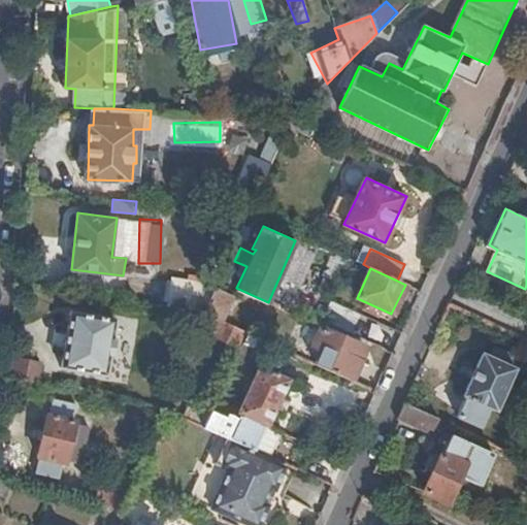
[(175,277),(170,306),(205,313),(206,310),(218,286),(175,277)]
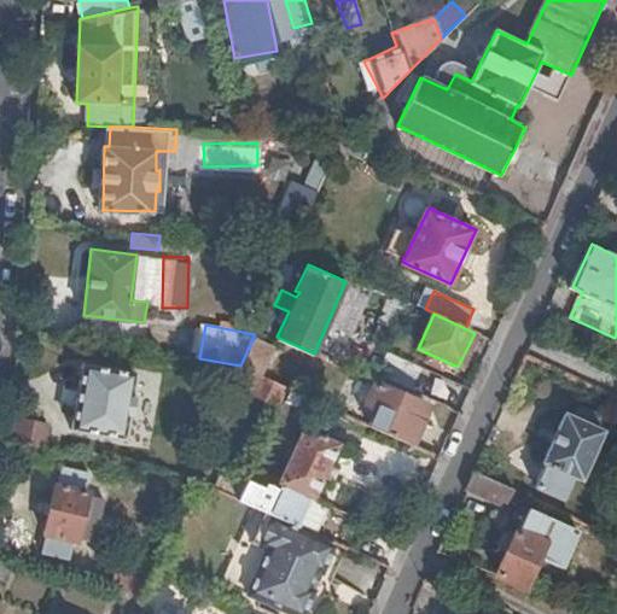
[(71,428),(124,438),(129,417),(133,417),(137,399),(132,399),(135,375),(83,366),(71,428)]
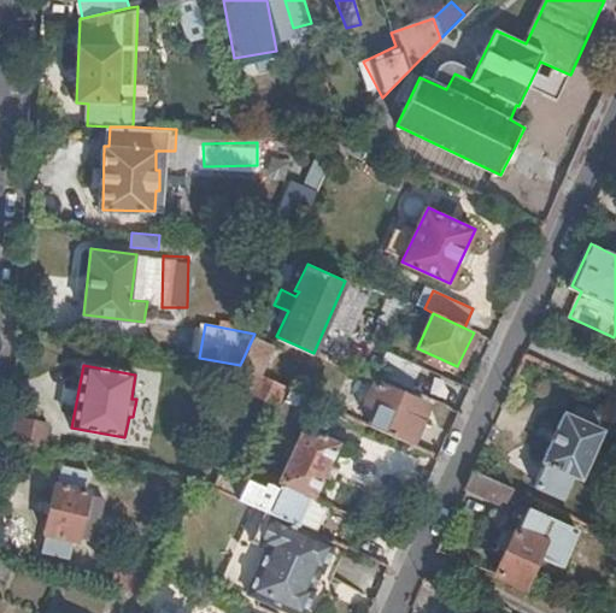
[(287,384),(248,366),(244,377),(258,384),(254,393),(279,404),(287,384)]
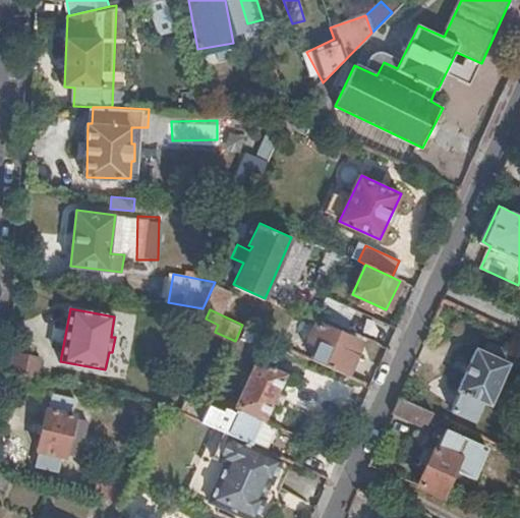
[(311,356),(346,372),(361,340),(319,321),(308,340),(318,345),(311,356)]
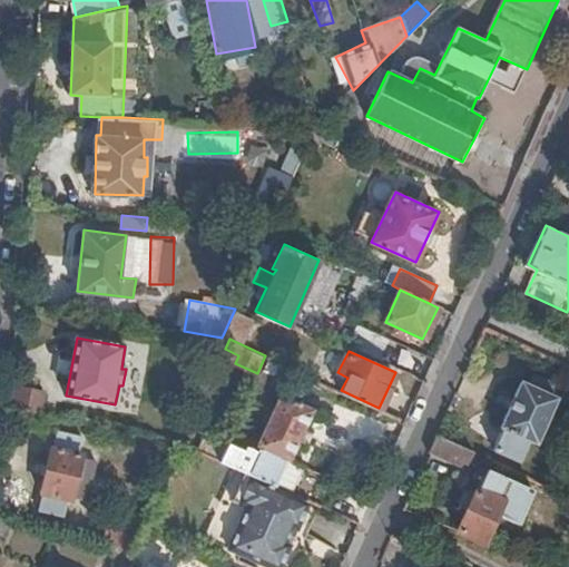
[(284,383),(291,367),(270,357),(257,387),(273,394),(280,381),(284,383)]
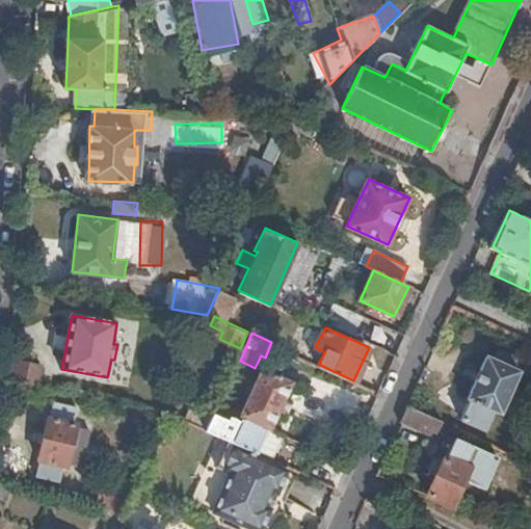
[(499,347),(494,360),(518,370),(523,358),(499,347)]
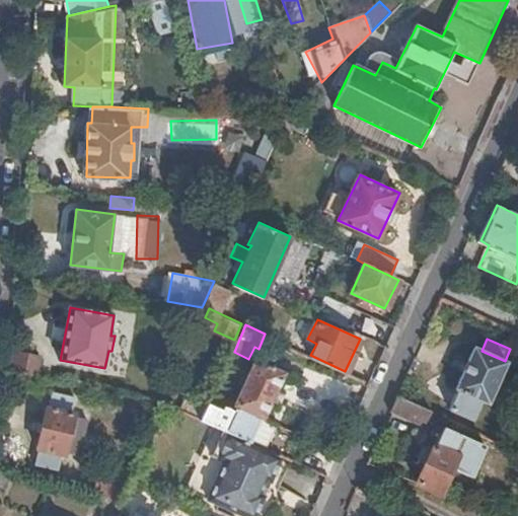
[(490,403),(508,363),(505,361),(482,351),(474,348),(455,388),(460,390),(451,409),(473,420),(485,399),(490,403)]
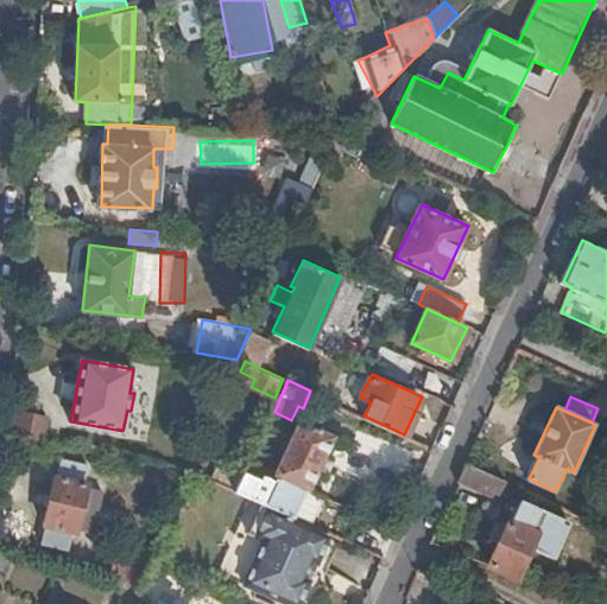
[(6,411),(2,431),(40,438),(45,418),(6,411)]
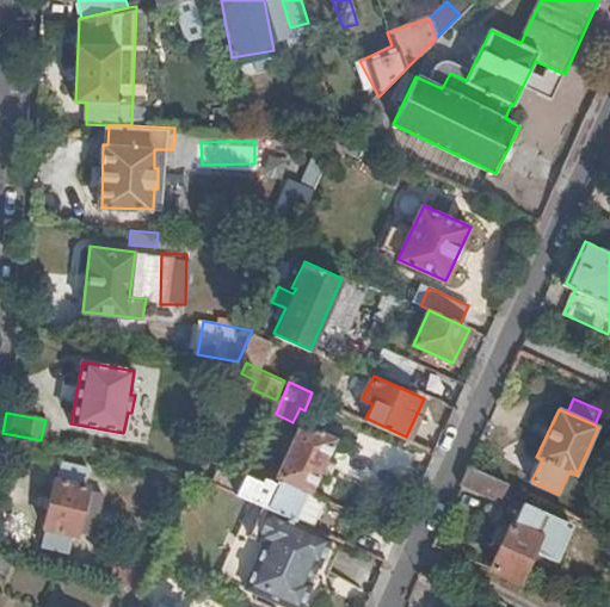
[(309,490),(312,493),(337,440),(300,423),(275,475),(278,477),(309,490)]
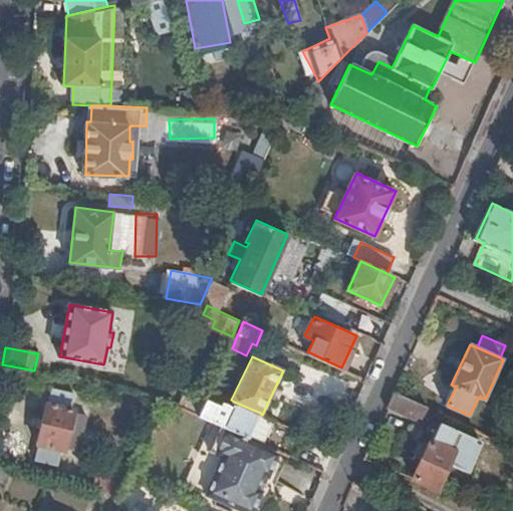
[(324,406),(334,381),(303,368),(293,394),(324,406)]
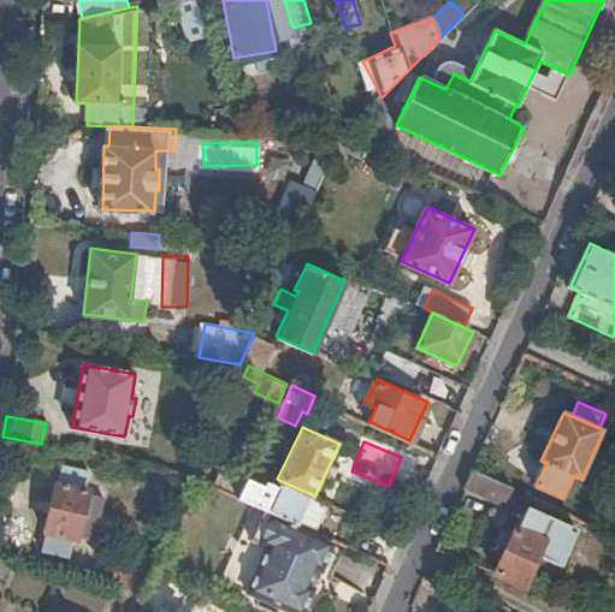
[(70,557),(74,540),(80,541),(92,489),(86,488),(90,469),(64,463),(60,482),(55,482),(45,533),(48,533),(45,551),(70,557)]
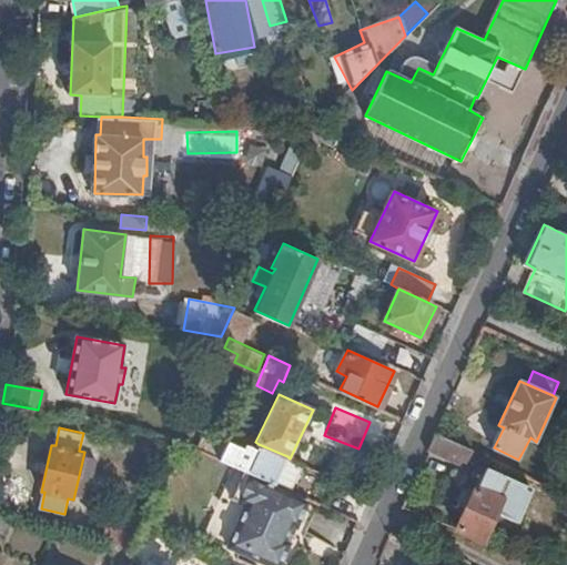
[(437,433),(428,449),(445,456),(452,456),(453,454),(467,460),(473,449),(437,433)]
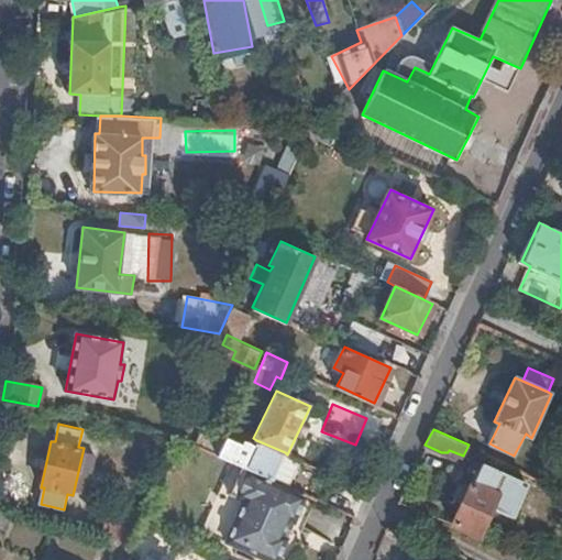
[(220,454),(226,441),(204,430),(197,445),(220,454)]
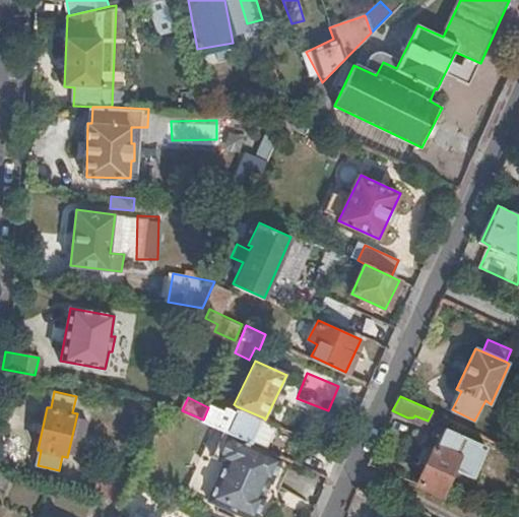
[(203,419),(251,443),(263,417),(237,406),(235,412),(223,406),(221,410),(210,404),(208,407),(203,419)]
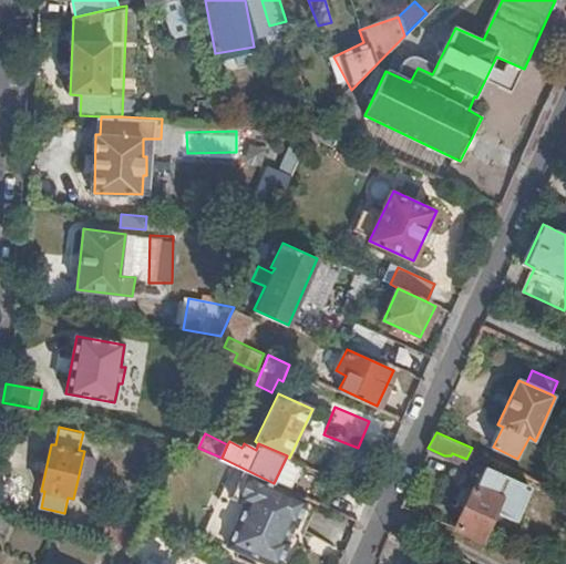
[(285,522),(297,494),(234,465),(220,492),(236,500),(217,541),(266,563),(278,539),(274,536),(281,520),(285,522)]
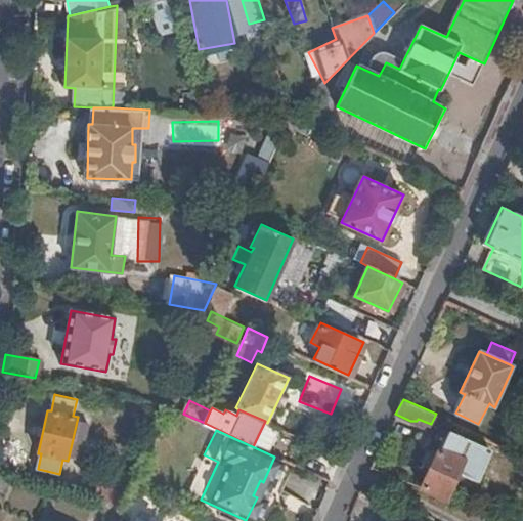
[(436,451),(420,486),(445,497),(455,473),(476,482),(490,451),(447,432),(439,451),(436,451)]
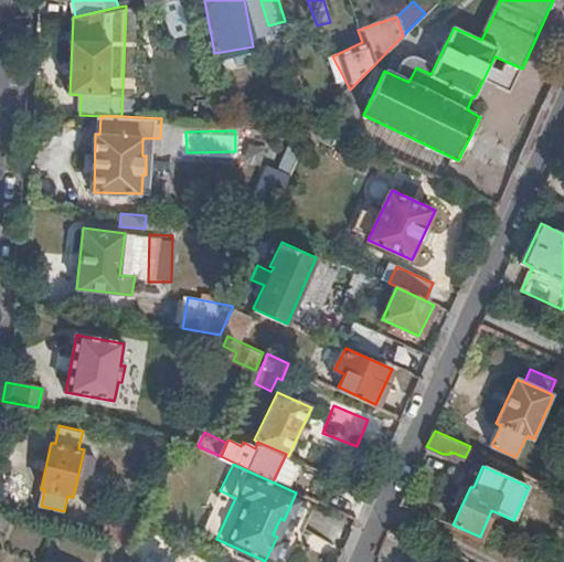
[(0,509),(0,529),(7,531),(11,512),(0,509)]
